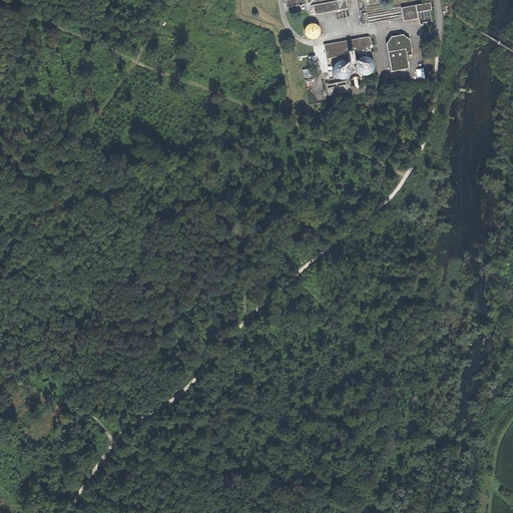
[(336,0),(314,4),(315,13),(348,8),(346,0),(336,0)]
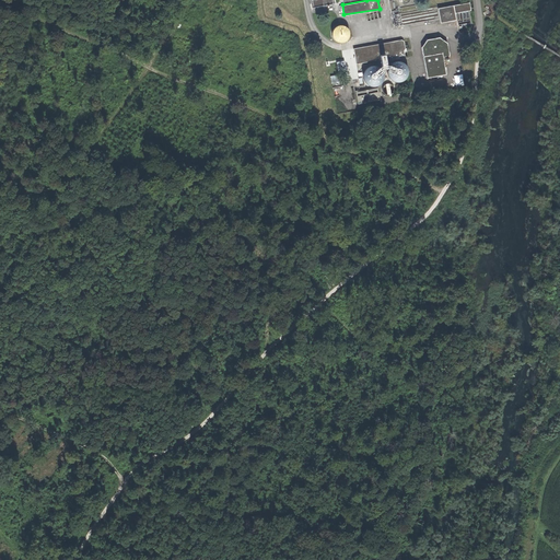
[(468,2),(438,8),(440,22),(456,20),(458,30),(470,27),(468,10),(469,10),(468,2)]
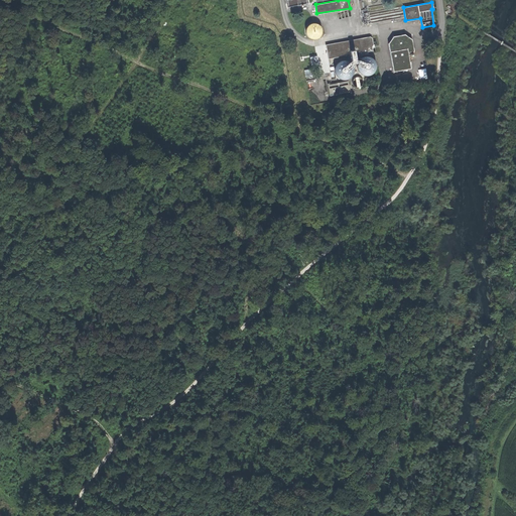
[(324,36),(323,23),(308,23),(309,37),(324,36)]
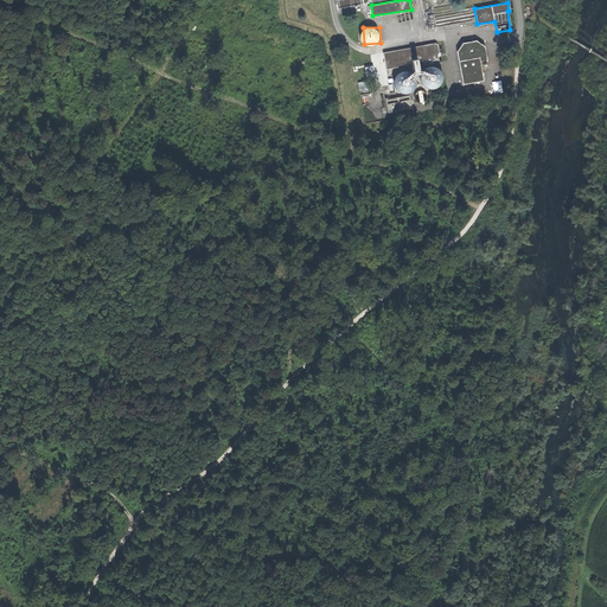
[(438,42),(383,52),(387,70),(398,68),(393,75),(394,89),(402,94),(414,91),(420,85),(427,89),(439,87),(445,81),(443,71),(438,63),(442,62),(438,42)]
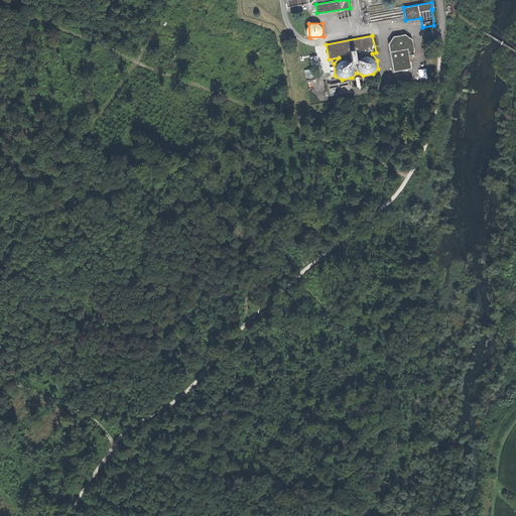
[(393,36),(388,43),(393,71),(411,67),(408,51),(414,50),(412,39),(405,35),(393,36)]
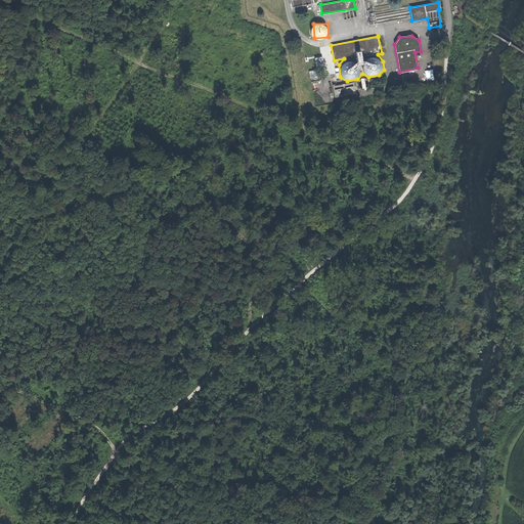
[(316,64),(324,64),(323,55),(316,56),(316,64)]
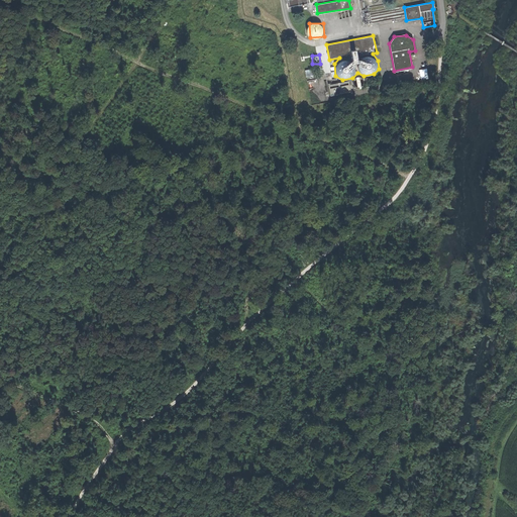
[(317,68),(306,69),(307,76),(318,75),(317,68)]
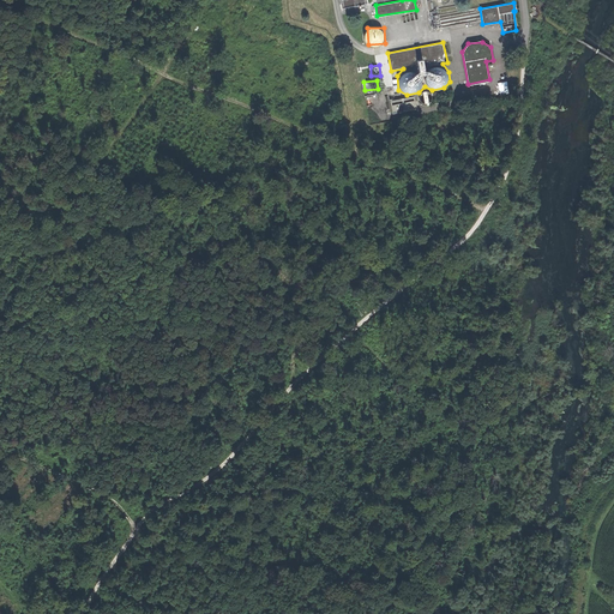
[(415,96),(391,101),(393,112),(417,107),(415,96)]
